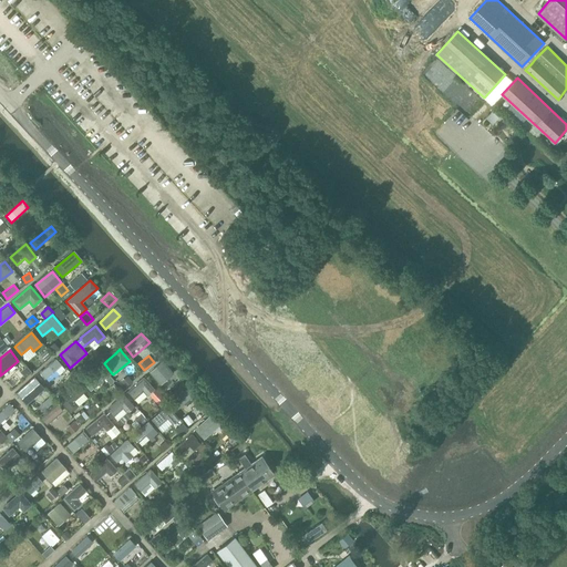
[(54,357),(39,370),(47,379),(62,366),(54,357)]
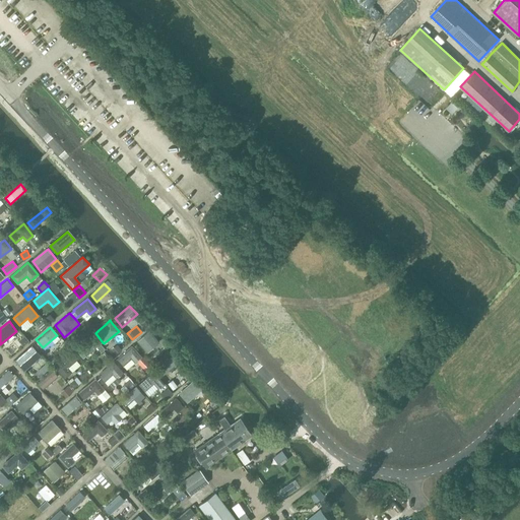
[(148,331),(137,341),(147,352),(158,342),(148,331)]
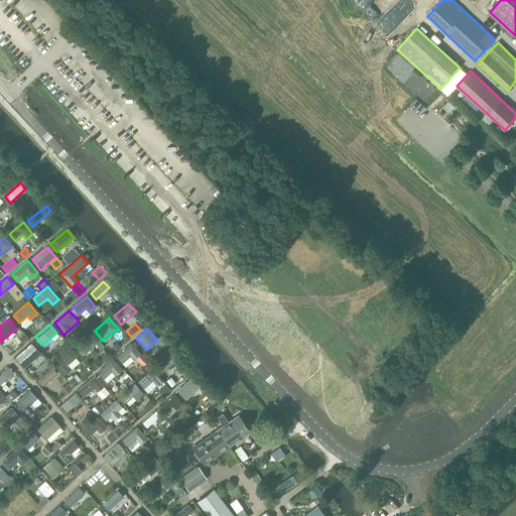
[(76,349),(81,355),(96,342),(91,337),(76,349)]
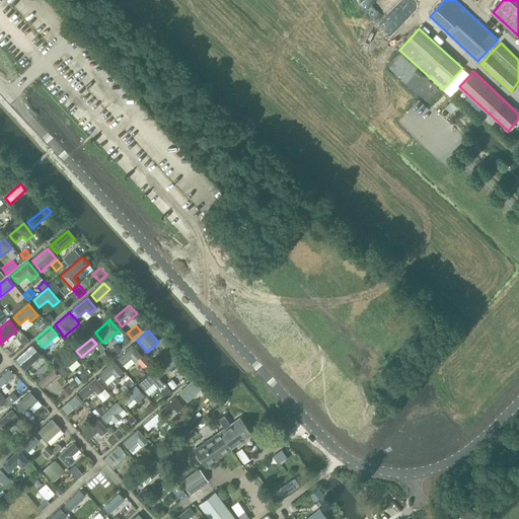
[(110,348),(116,353),(122,348),(117,342),(110,348)]
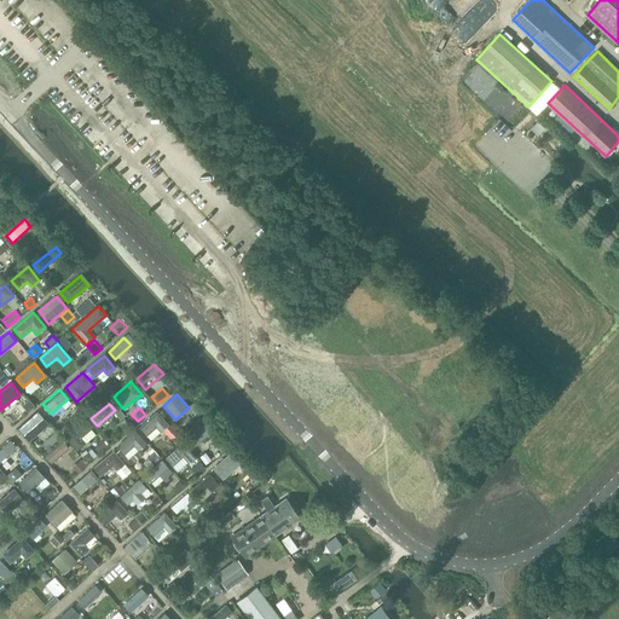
[(38,411),(18,429),(28,441),(48,424),(38,411)]
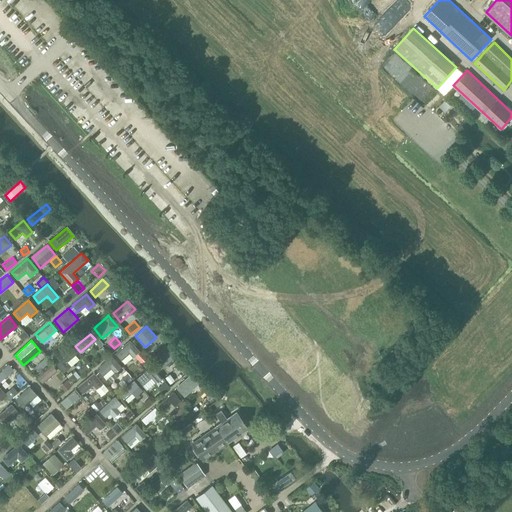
[(129,342),(115,354),(124,364),(138,351),(129,342)]
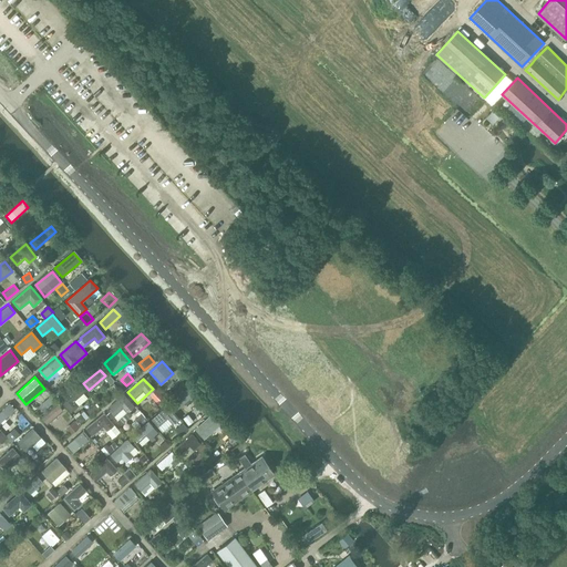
[(62,399),(61,400),(71,412),(76,406),(79,409),(83,406),(81,403),(88,398),(82,391),(76,385),(62,399)]
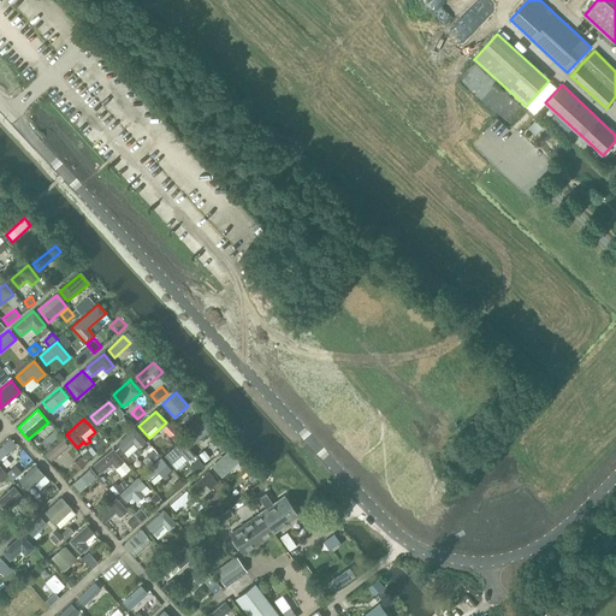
[(205,419),(184,436),(193,446),(213,430),(205,419)]
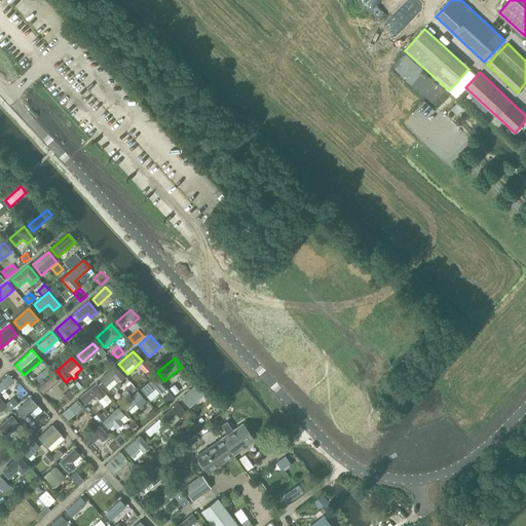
[(114,366),(100,379),(108,389),(112,393),(122,385),(118,381),(123,377),(114,366)]
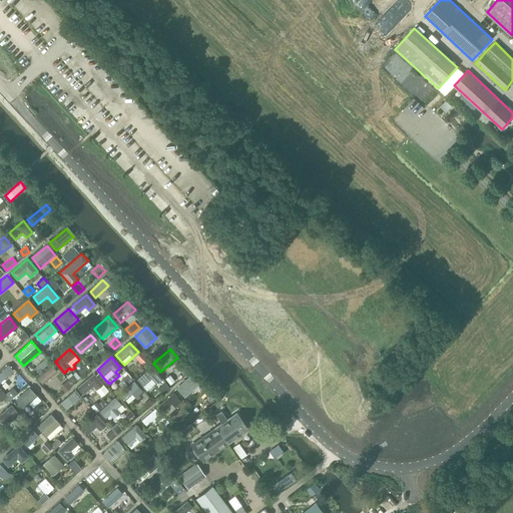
[(57,370),(47,358),(41,363),(46,369),(39,375),(44,381),(57,370)]
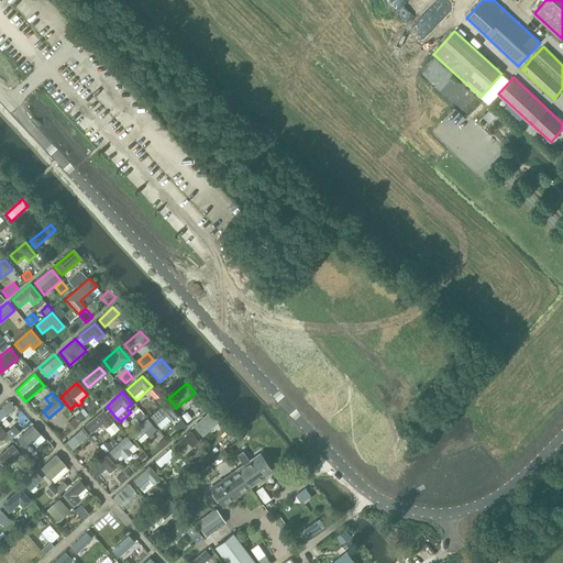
[(0,408),(0,422),(17,407),(9,400),(0,408)]
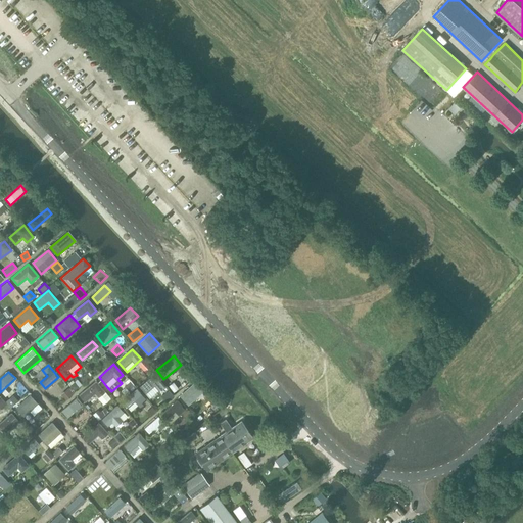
[(149,377),(139,386),(145,393),(153,386),(159,392),(165,386),(157,378),(153,373),(149,377)]
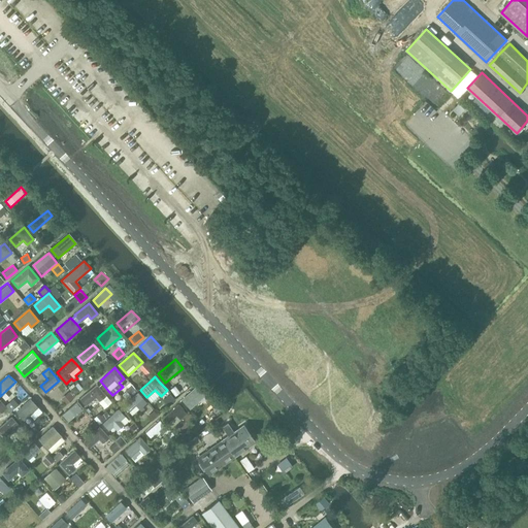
[(74,394),(83,387),(78,382),(69,388),(74,394)]
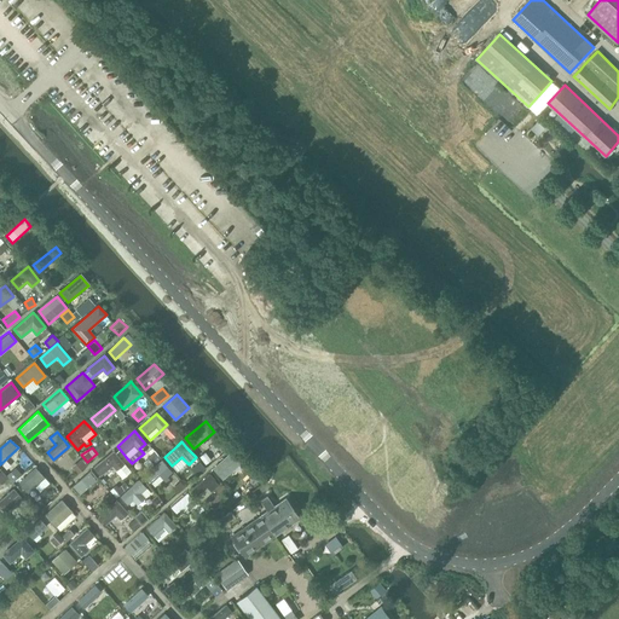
[(233,447),(213,466),(223,478),(244,458),(233,447)]
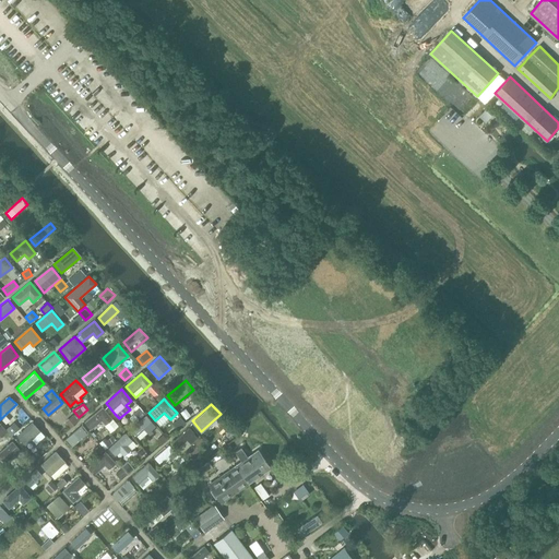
[(103,405),(85,419),(91,427),(102,418),(106,423),(113,417),(103,405)]
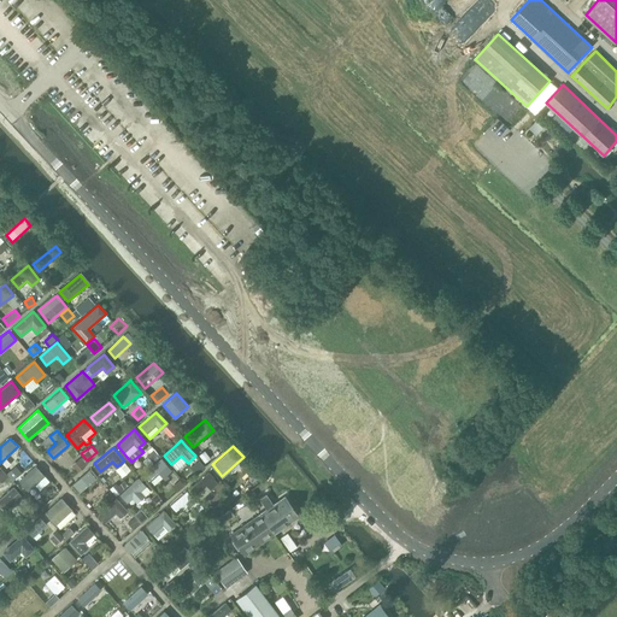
[(148,453),(153,460),(160,457),(156,448),(148,453)]
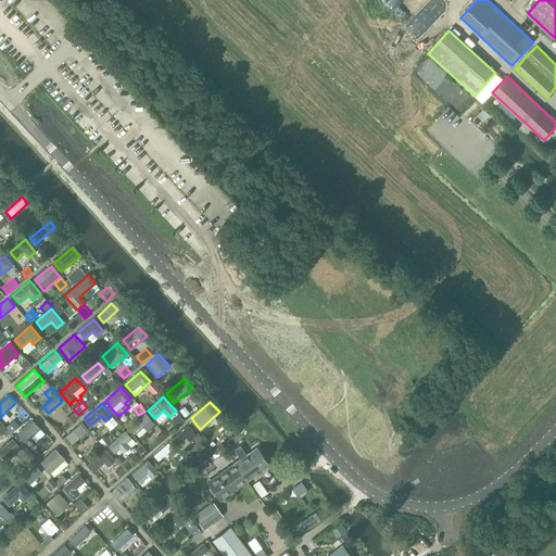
[(68,422),(78,419),(75,412),(65,415),(68,422)]
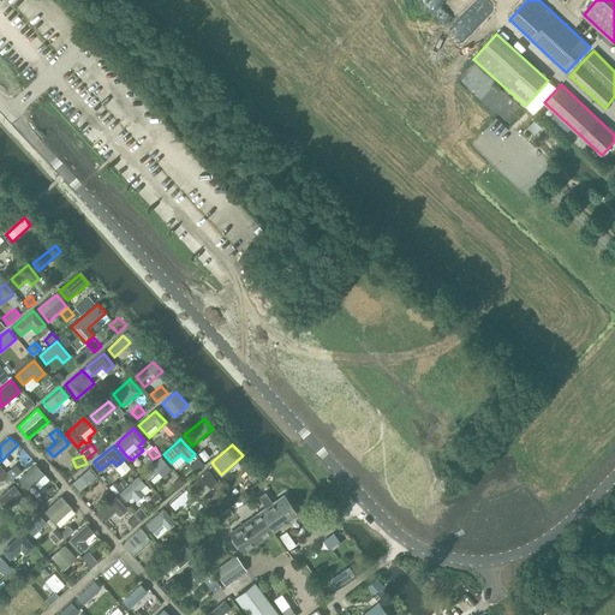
[(172,469),(163,458),(143,475),(153,485),(172,469)]
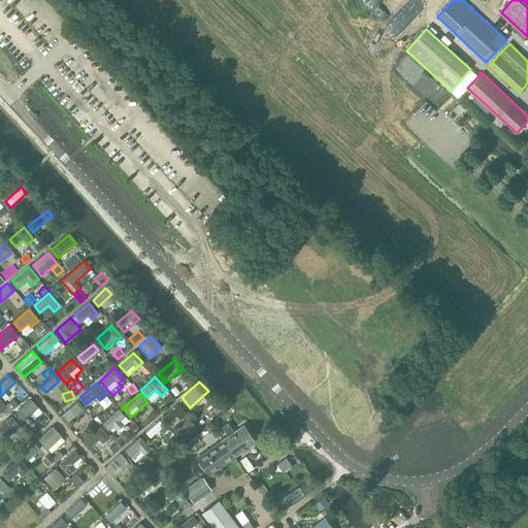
[(166,404),(175,401),(172,393),(163,397),(166,404)]
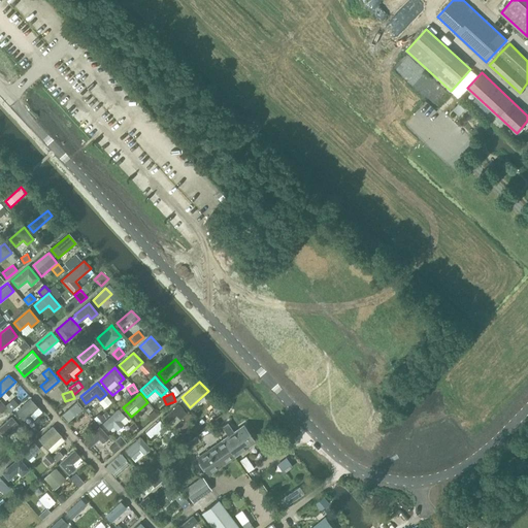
[(13,398),(6,404),(11,409),(19,403),(13,398)]
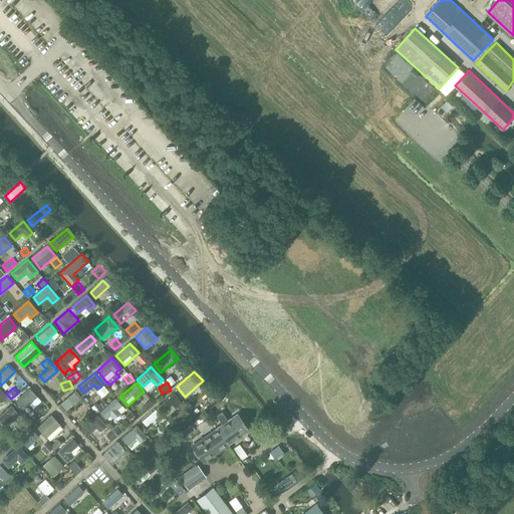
[(57,402),(66,412),(83,398),(74,388),(57,402)]
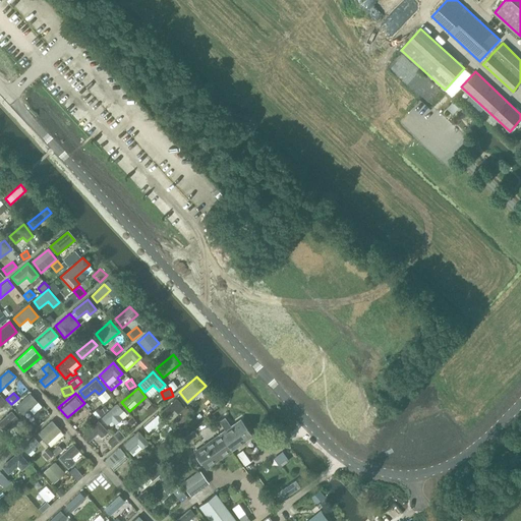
[(16,407),(24,415),(39,402),(31,394),(16,407)]
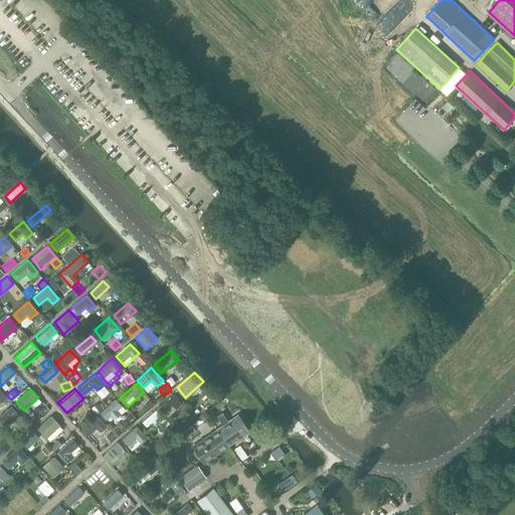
[(174,392),(159,405),(164,411),(172,403),(176,407),(183,401),(174,392)]
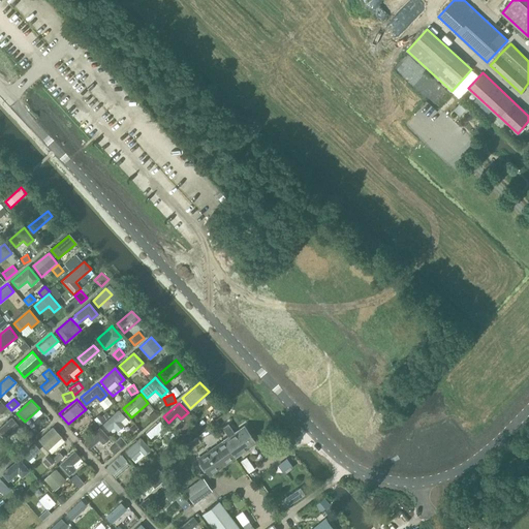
[(119,408),(103,423),(110,429),(114,424),(118,429),(124,424),(120,418),(125,414),(119,408)]
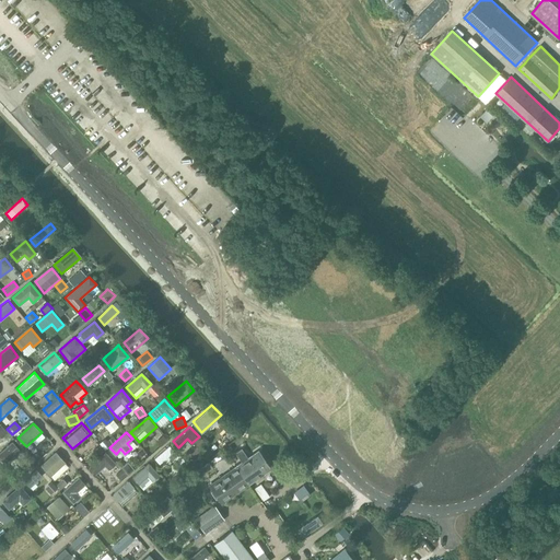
[(177,453),(170,444),(154,456),(160,463),(167,455),(171,459),(177,453)]
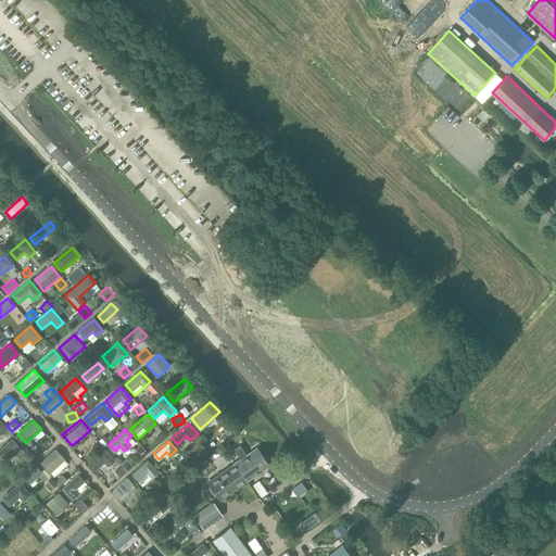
[(2,456),(9,462),(21,449),(14,443),(2,456)]
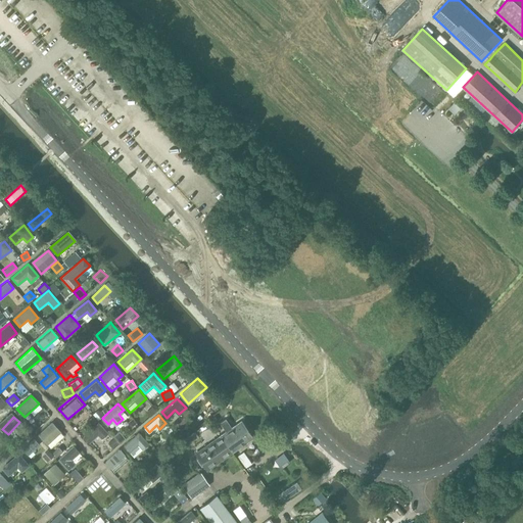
[(220,423),(226,432),(220,436),(232,453),(252,438),(241,421),(231,428),(226,419),(220,423)]
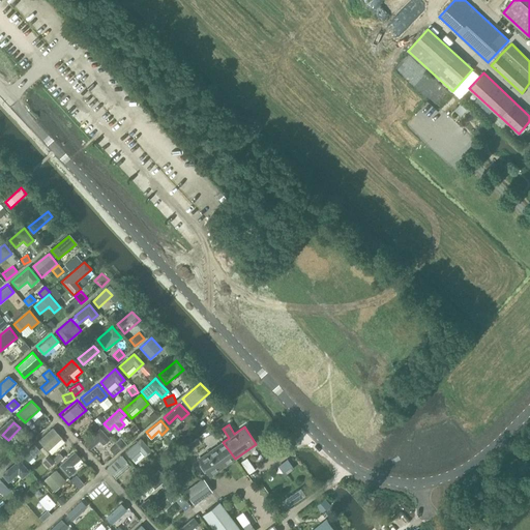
[(52,429),(38,440),(48,450),(51,453),(64,442),(61,438),(60,437),(60,436),(59,436),(58,434),(57,434),(56,433),(56,432),(55,431),(54,430),(53,430),(52,429)]
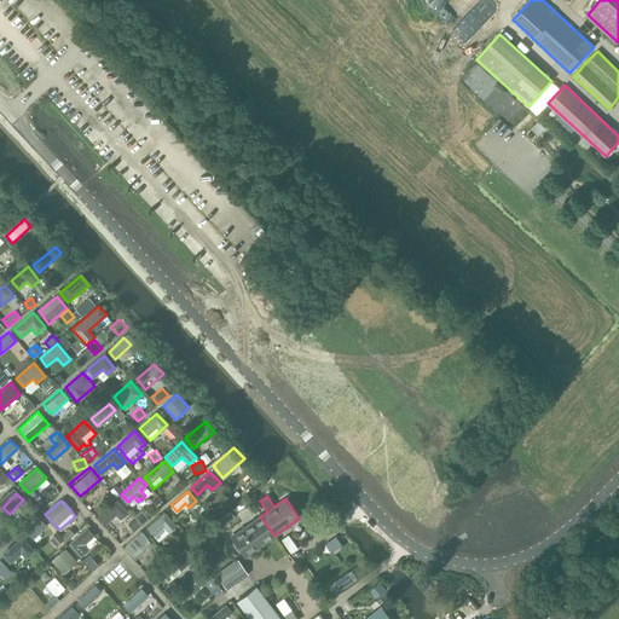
[(116,501),(98,518),(104,525),(115,514),(120,520),(127,513),(116,501)]
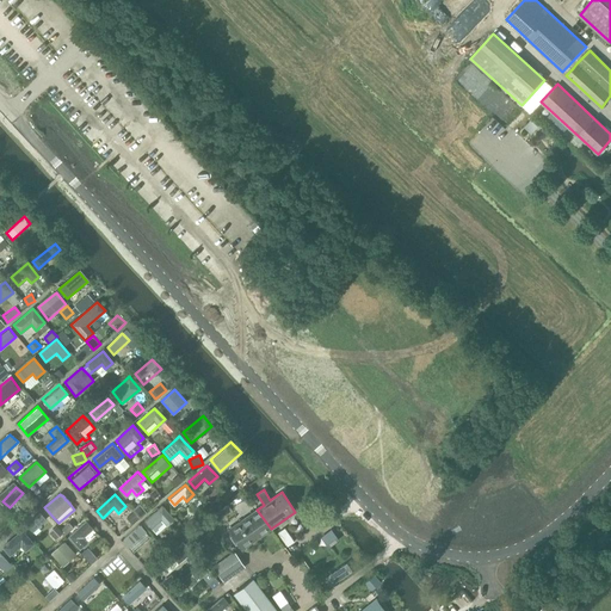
[(139,503),(131,510),(140,517),(147,511),(139,503)]
